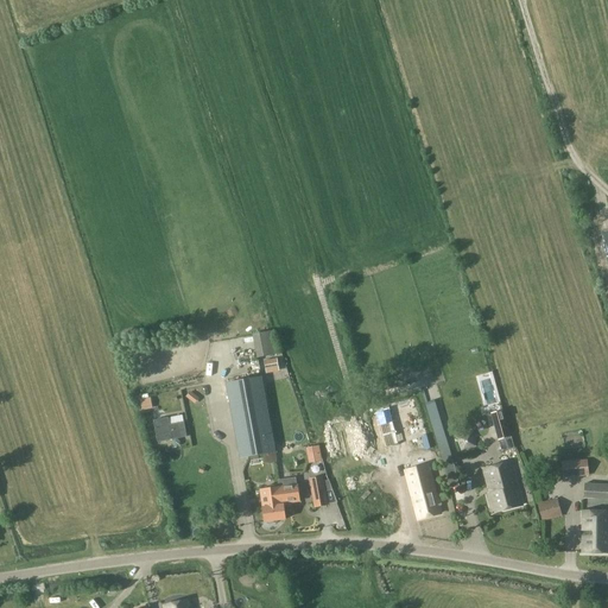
[(271,331),(253,335),(258,358),(276,355),(271,331)]
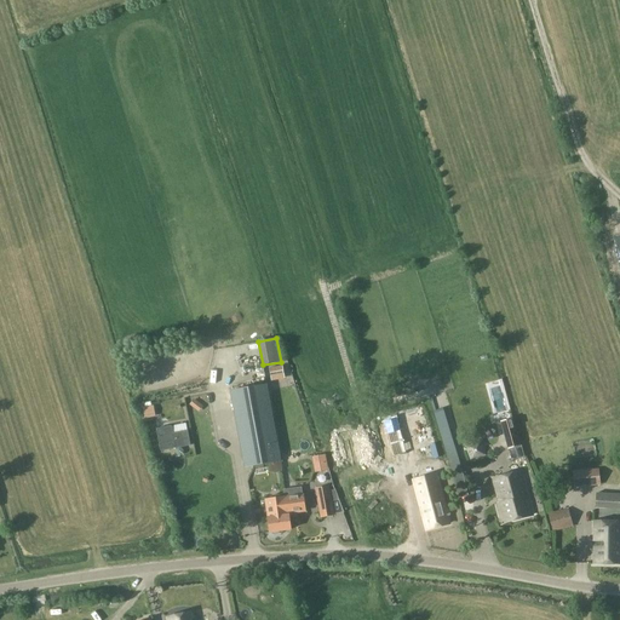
[(230,391),(245,469),(281,461),(267,384),(230,391)]
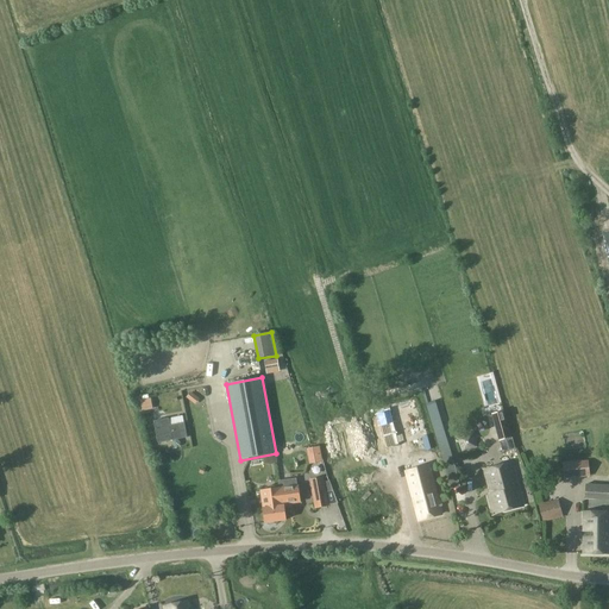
[(193,403),(198,397),(190,393),(187,397),(193,403)]
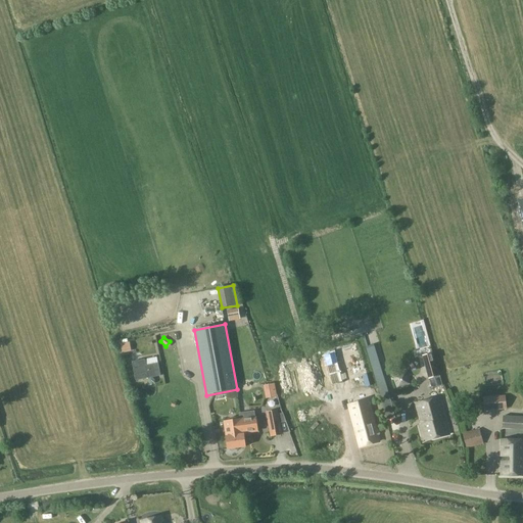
[(121,344),(123,353),(132,351),(130,342),(121,344)]
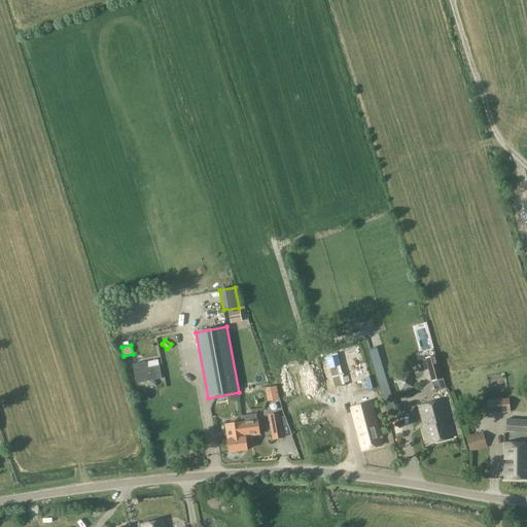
[(369,349),(374,365),(381,363),(376,347),(369,349)]
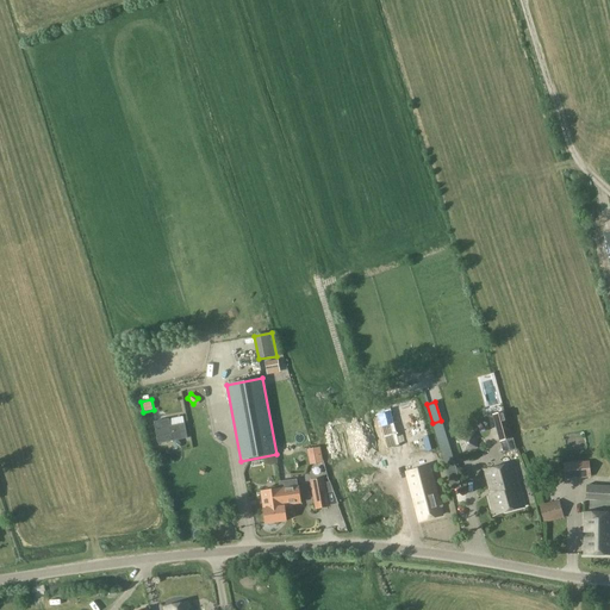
[(493,415),(500,442),(511,439),(504,412),(493,415)]
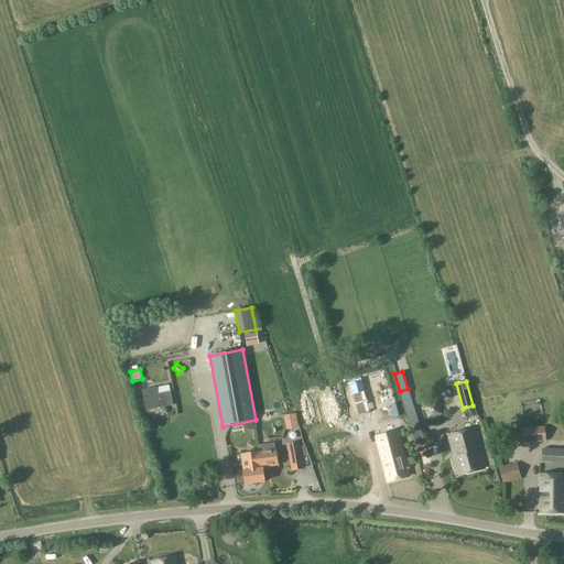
[(147,411),(173,405),(171,392),(158,394),(156,388),(143,390),(147,411)]
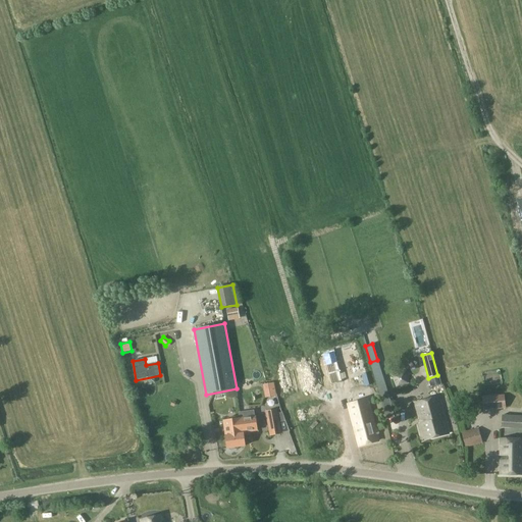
[(380,370),(373,372),(382,401),(389,399),(386,388),(380,370)]
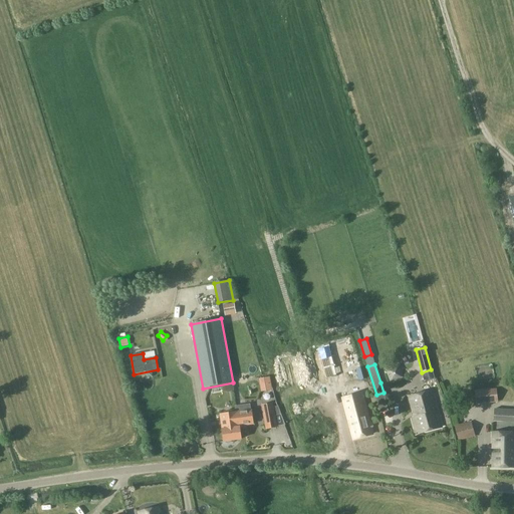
[(259,378),(261,393),(272,391),(270,376),(259,378)]
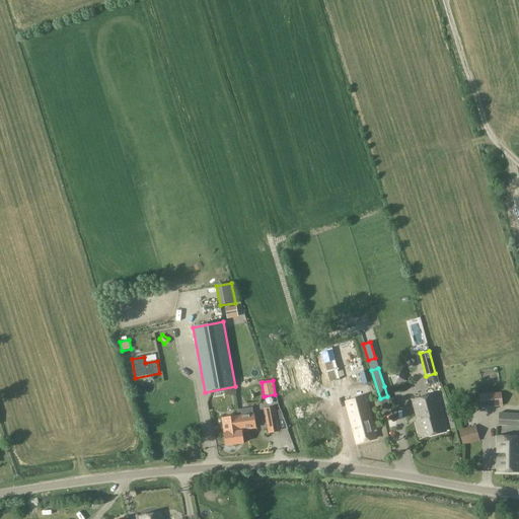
[(501,393),(480,395),(480,400),(482,408),(503,405),(501,393)]
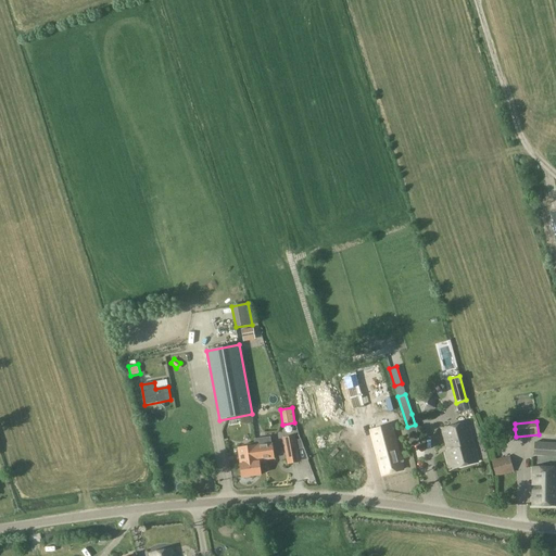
[(327,439),(325,439),(327,447),(329,447),(332,456),(345,452),(343,441),(349,440),(343,422),(333,425),(335,428),(325,430),(327,439)]
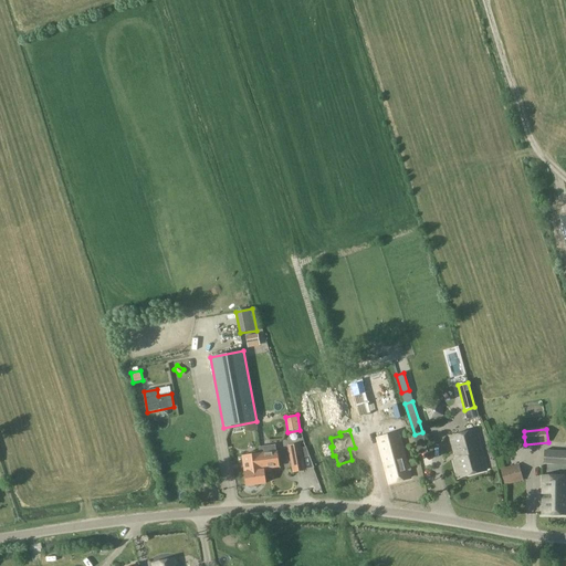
[(459,478),(485,470),(475,430),(451,437),(457,460),(454,461),(459,478)]
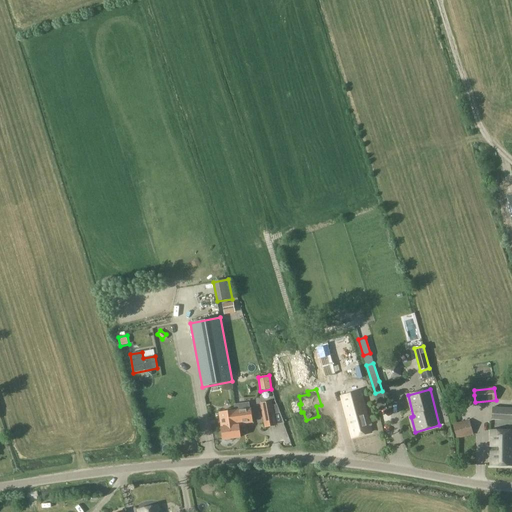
[(341,397),(352,437),(372,432),(361,392),(341,397)]
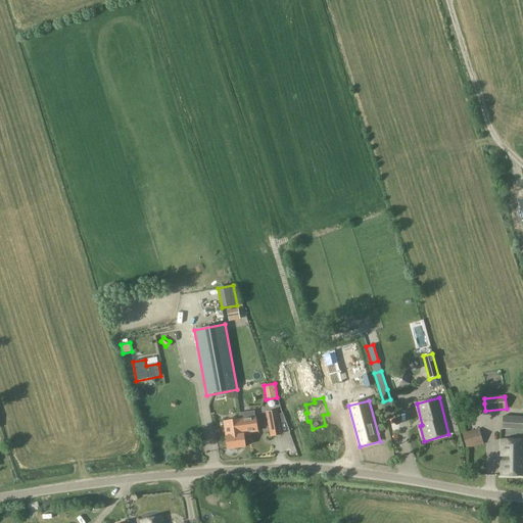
[(278,410),(267,412),(271,436),(282,434),(280,423),(286,422),(283,414),(278,414),(278,410)]
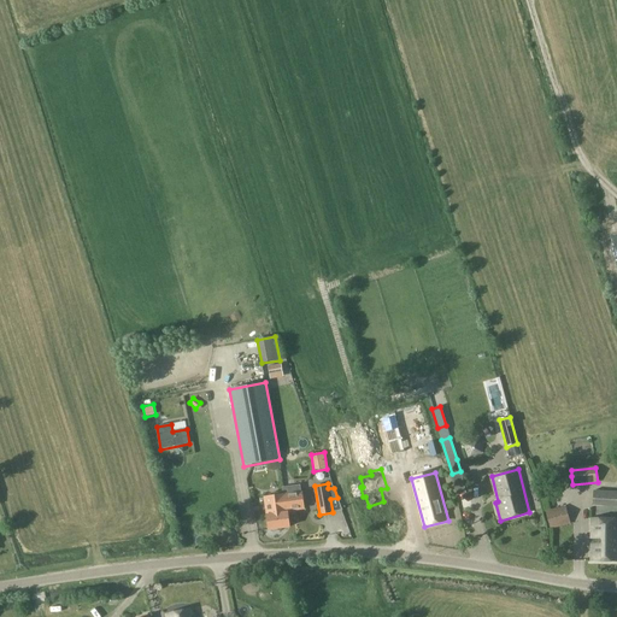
[(299,487),(283,489),(283,494),(285,494),(287,511),(304,509),(304,506),(305,506),(305,501),(304,501),(303,492),(299,493),(299,487)]
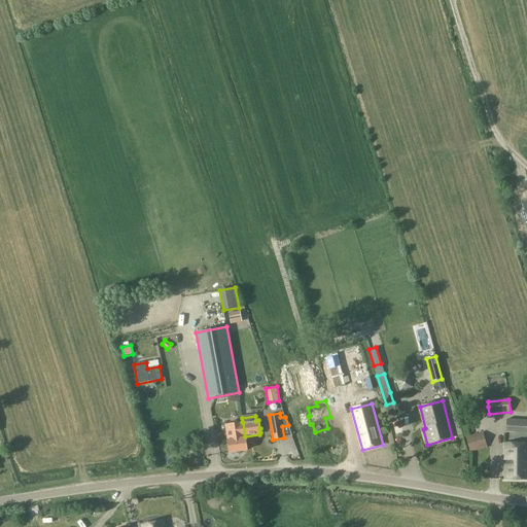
[(526,420),(507,419),(506,431),(526,432),(526,420)]
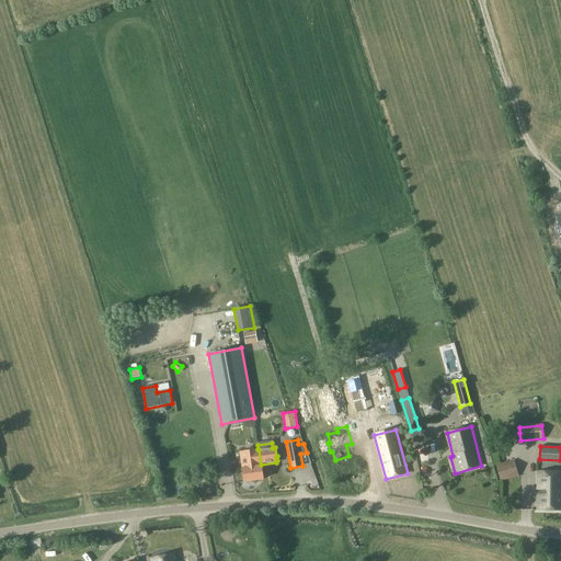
[(245,451),(241,451),(244,482),(247,481),(248,483),(252,482),(253,481),(263,479),(261,465),(259,449),(258,449),(253,450),(253,448),(245,449),(245,451)]
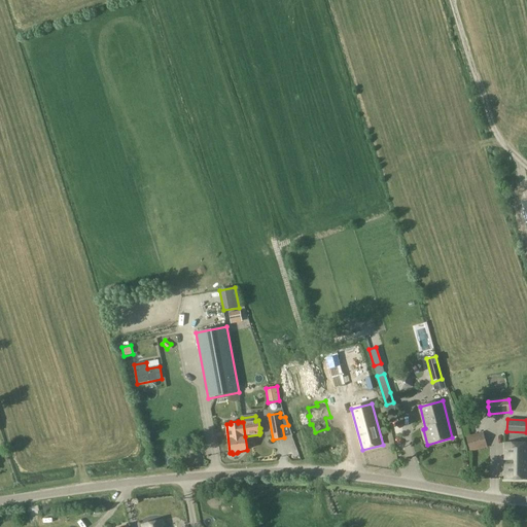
[(470,452),(488,448),(484,432),(466,436),(470,452)]
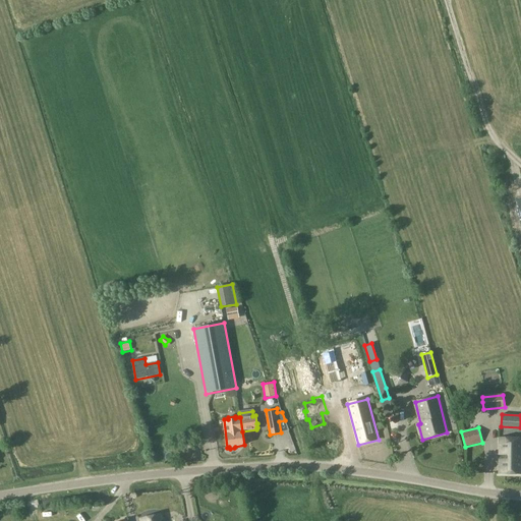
[(499,473),(499,474),(520,474),(520,438),(500,438),(500,473),(499,473)]
